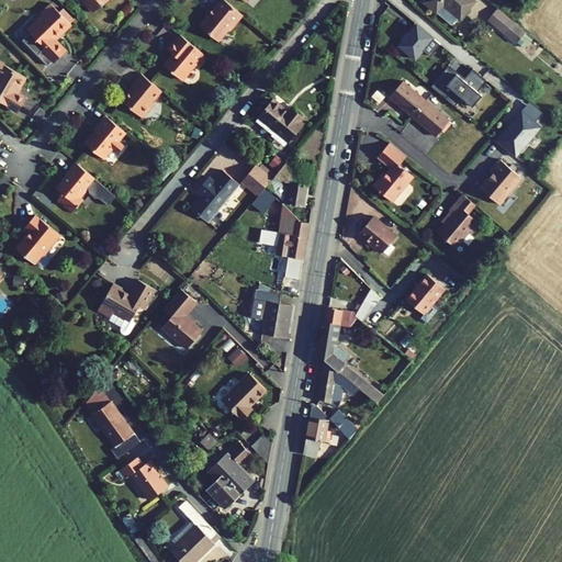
[(85,0),(86,1),(85,3),(92,13),(108,0),(85,0)]
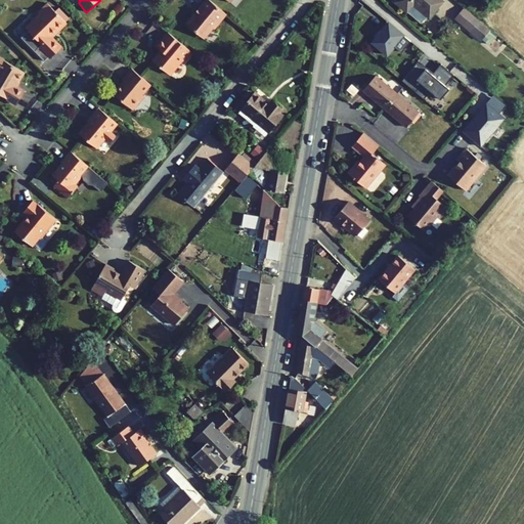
[(224,12),(209,0),(205,0),(199,8),(201,10),(199,13),(197,13),(195,15),(193,13),(185,24),(203,37),(212,27),(214,29),(220,22),(218,19),(224,12)]
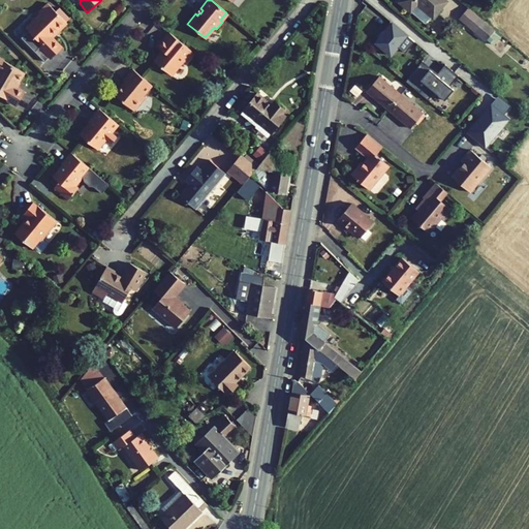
[(446,1),(444,0),(401,0),(399,2),(425,24),(431,16),(433,18),(446,1)]
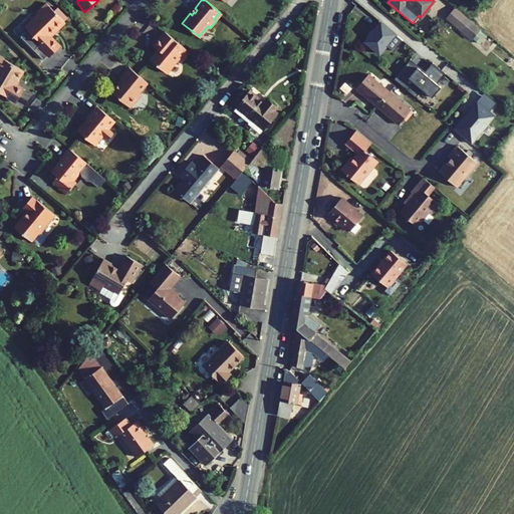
[(54,11),(46,3),(37,12),(39,14),(25,27),(27,29),(20,36),(43,59),(48,55),(49,57),(60,46),(50,36),(65,22),(64,21),(54,11)]
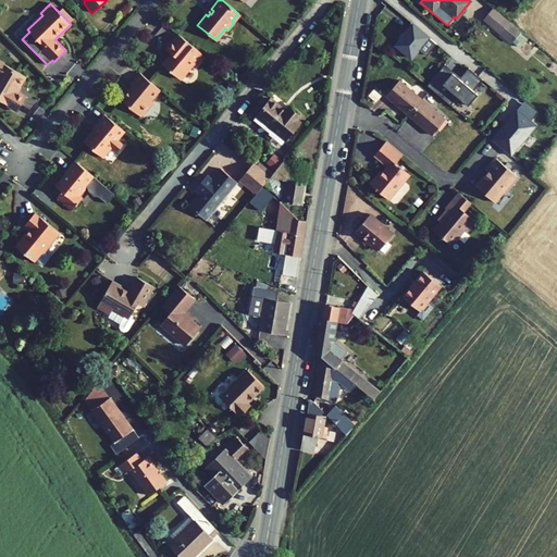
[(63,9),(59,12),(70,23),(74,20),(63,9)]
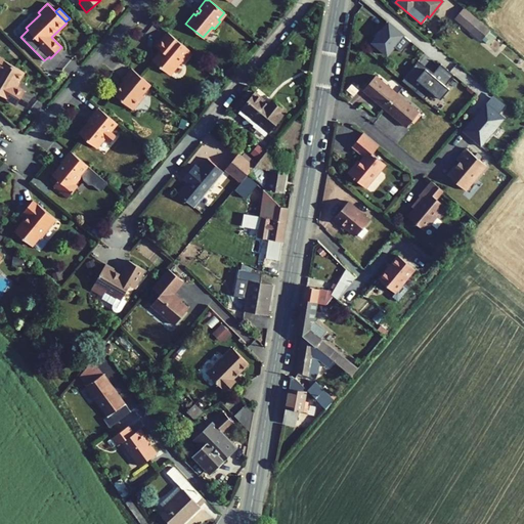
[(464,8),(454,18),(480,40),(481,39),(488,31),(464,8)]
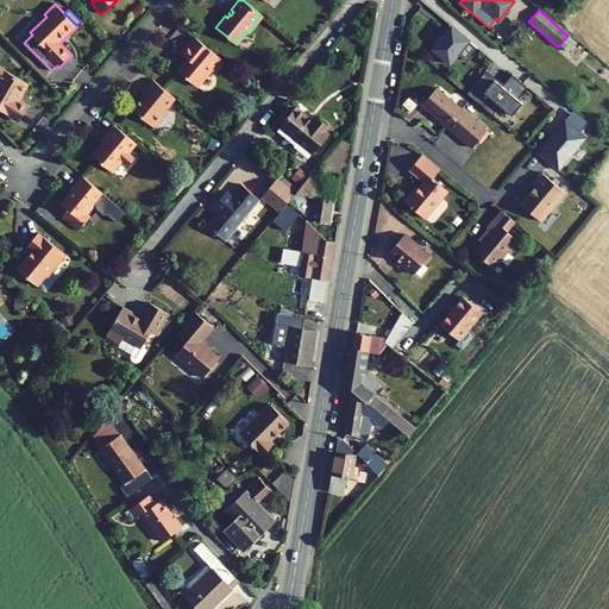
[(477,49),(451,26),(432,50),(450,64),(458,55),(466,62),(477,49)]
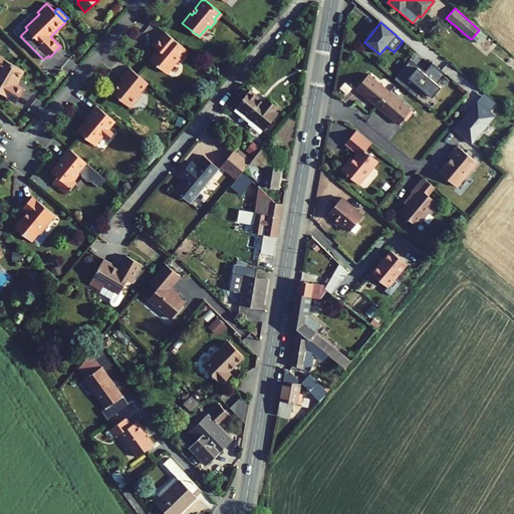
[(480,44),(487,36),(479,30),(472,38),(480,44)]
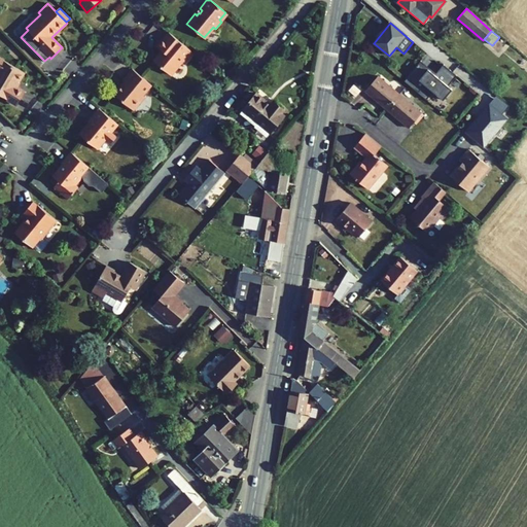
[(189,50),(168,32),(159,43),(164,47),(162,50),(153,61),(170,74),(177,66),(180,66),(184,61),(184,57),(189,50)]
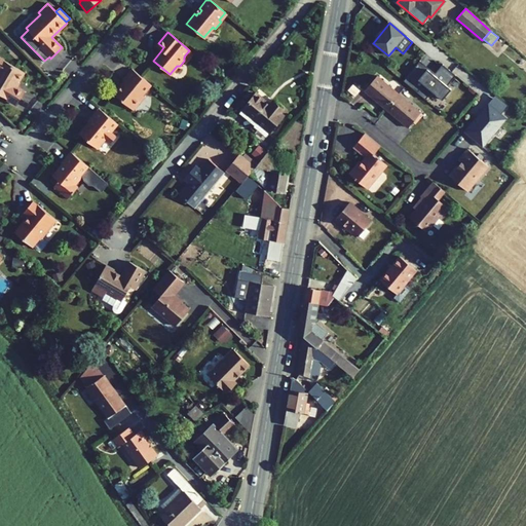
[(24,72),(0,58),(0,95),(16,105),(25,91),(15,86),(24,72)]
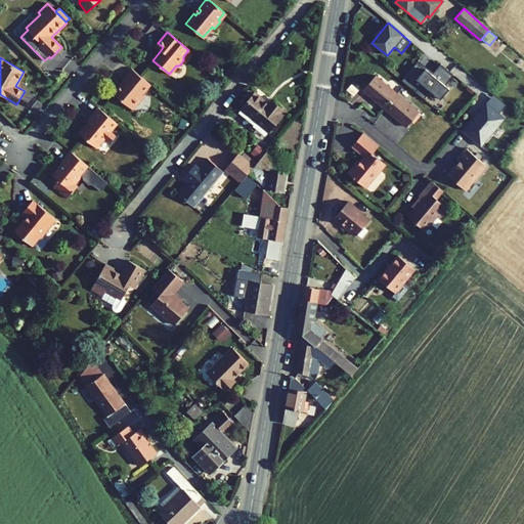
[(412,79),(423,67),(417,61),(406,75),(412,79)]
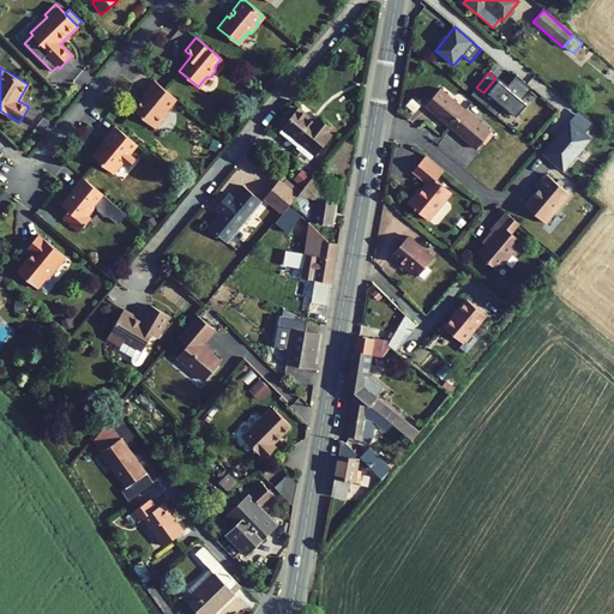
[(263,84),(266,90),(275,85),(271,79),(263,84)]
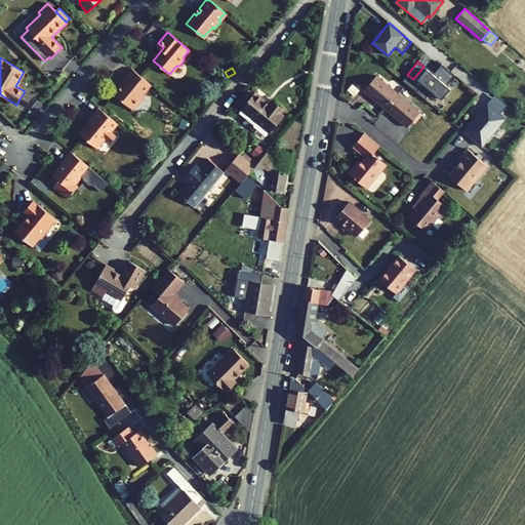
[(151,85),(131,69),(122,79),(124,81),(114,93),(133,110),(144,96),(142,95),(151,85)]
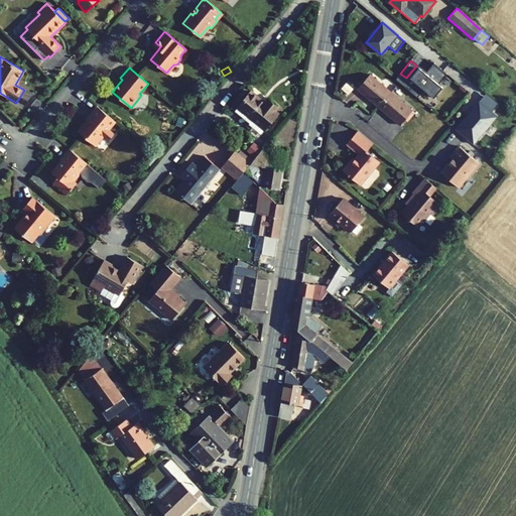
[(442,88),(418,68),(410,79),(415,83),(408,91),(417,98),(423,90),(433,98),(442,88)]
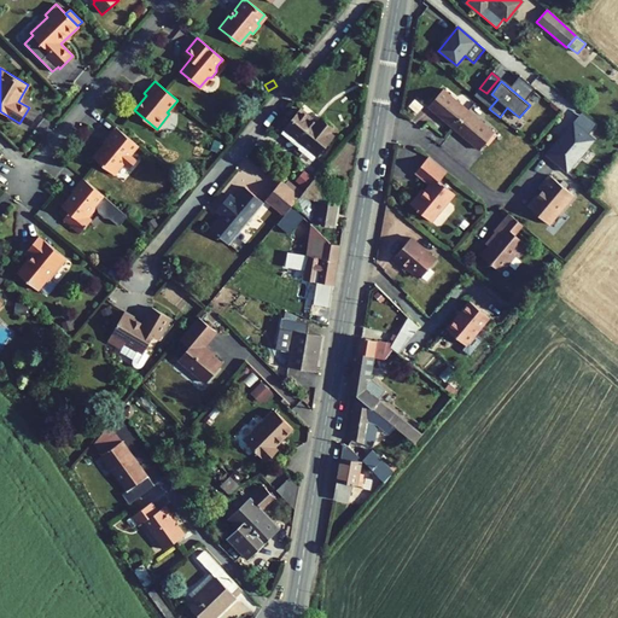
[(479,88),(473,95),(481,100),(487,93),(479,88)]
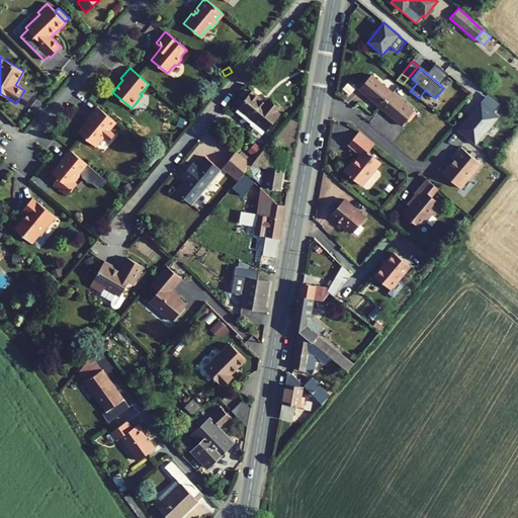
[(371,75),(359,89),(380,107),(393,93),(371,75)]
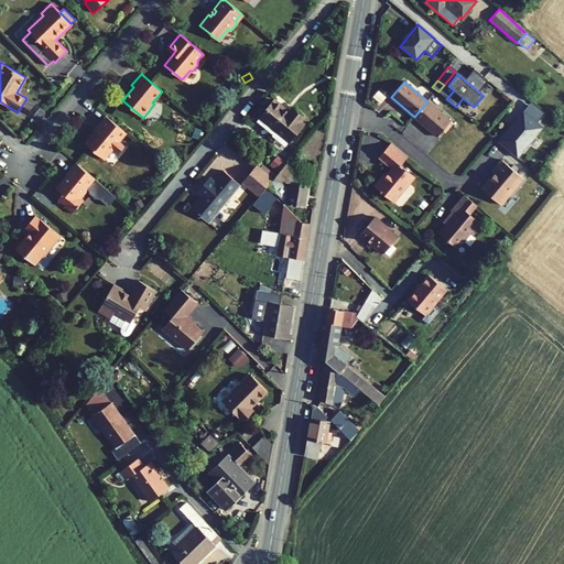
[(240,87),(231,84),(229,93),(238,96),(240,87)]
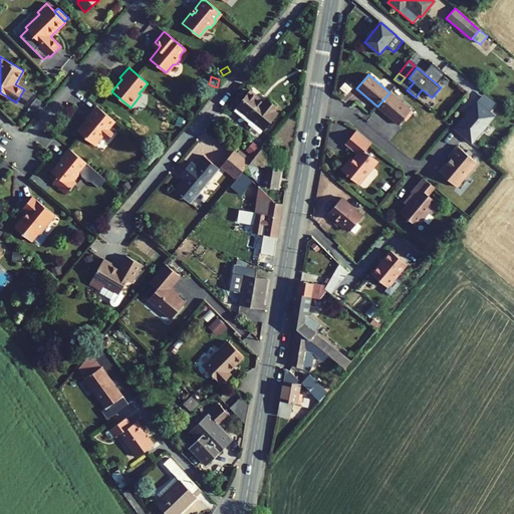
[(346,94),(351,88),(344,82),(339,88),(346,94)]
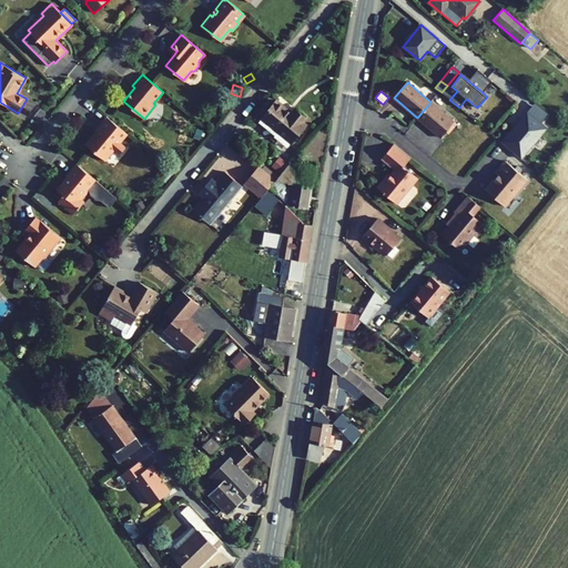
[(466,101),(460,107),(473,115),(477,109),(466,101)]
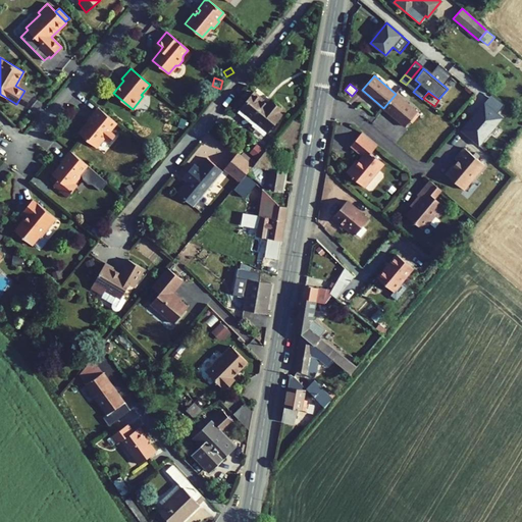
[(255,122),(266,132),(280,114),(277,112),(280,108),(272,101),(267,107),(263,104),(264,103),(253,94),(240,109),(255,122)]
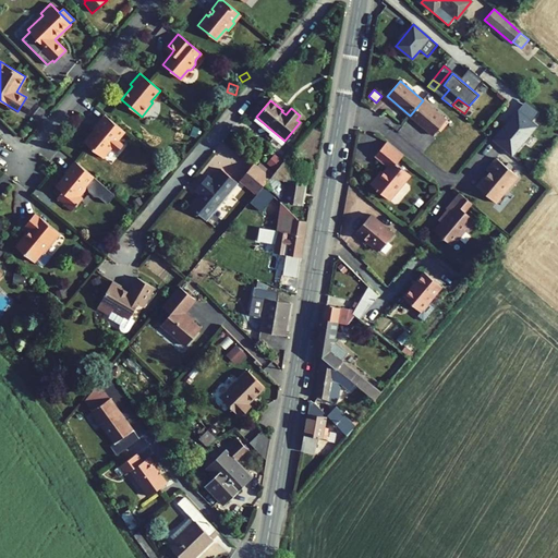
[(410,116),(433,135),(446,120),(423,100),(410,116)]
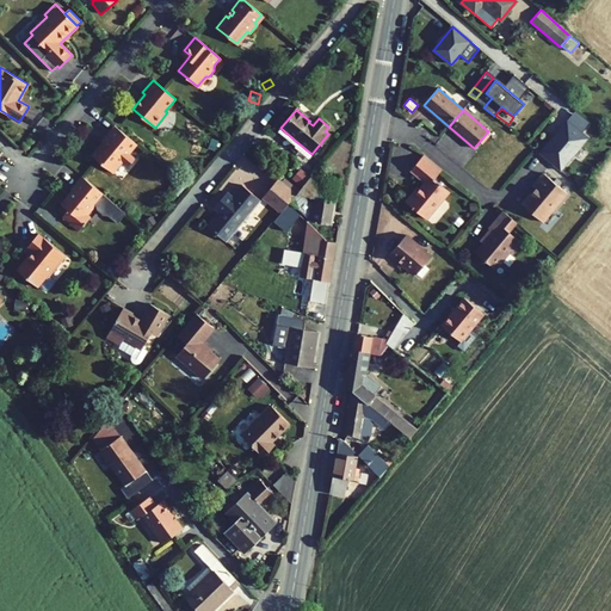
[(590,122),(575,110),(566,121),(567,122),(580,133),(590,122)]
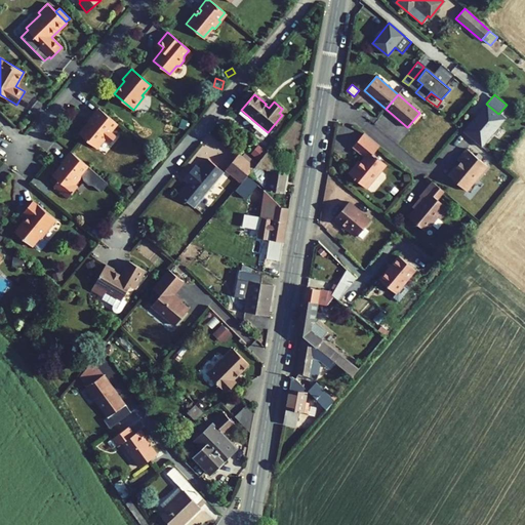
[(487,105),(462,132),(481,147),(505,119),(498,114),(487,105)]
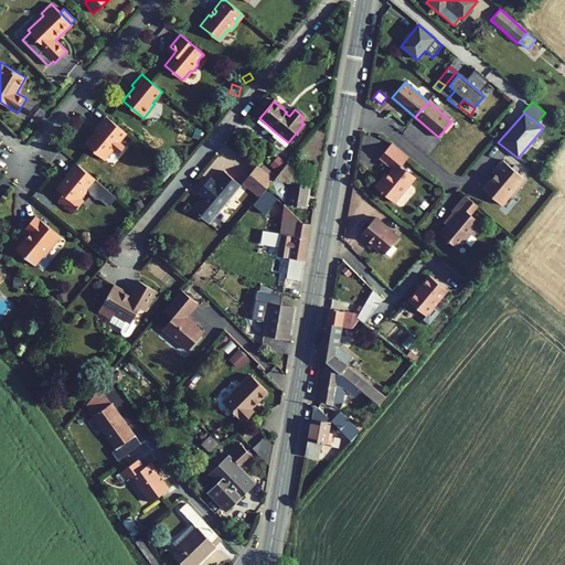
[(126,132),(106,116),(98,125),(100,126),(85,144),(104,159),(113,149),(119,153),(125,147),(119,141),(126,132)]
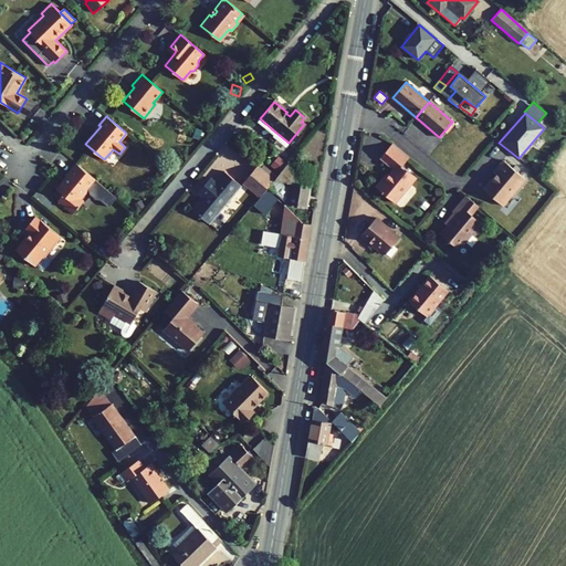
[(196,127),(192,137),(199,139),(202,130),(196,127)]
